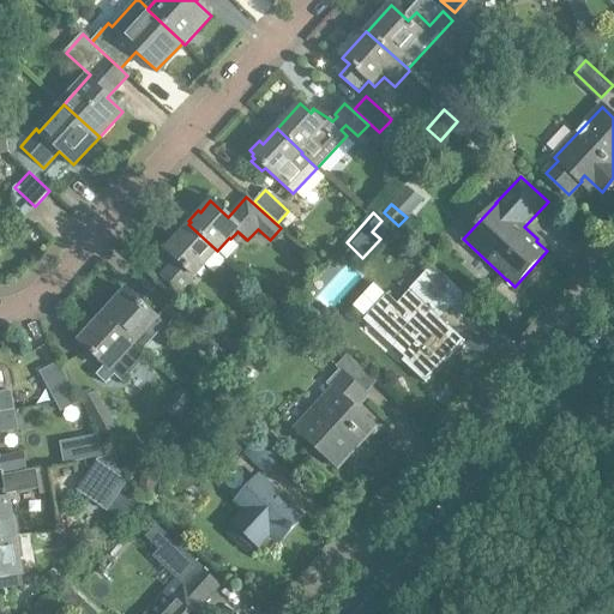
[(188,224),(164,250),(175,259),(161,276),(180,294),(205,266),(204,265),(217,251),(188,224)]
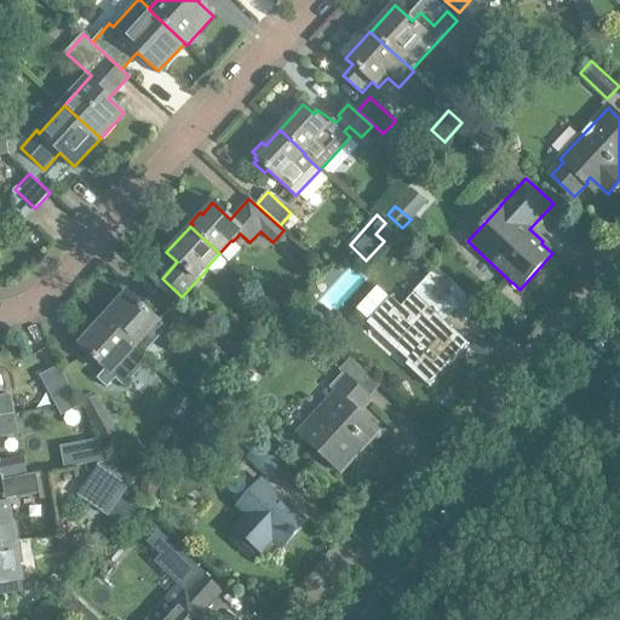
[(382,290),(360,313),(368,321),(411,360),(406,365),(429,386),(458,356),(457,354),(466,343),(441,319),(464,293),(435,268),(412,293),(412,294),(401,306),(391,297),(390,297),(382,290)]
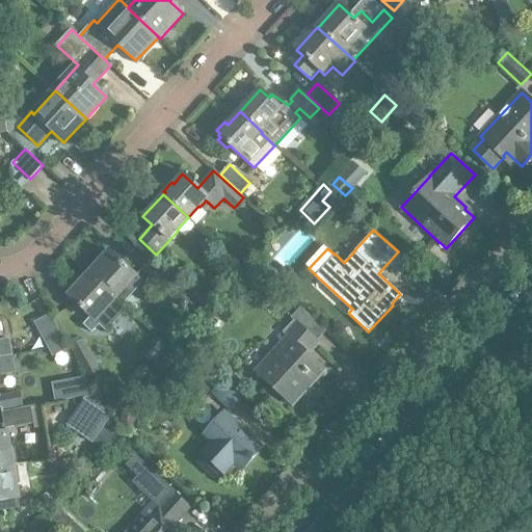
[(96,264),(87,272),(115,299),(116,298),(123,306),(143,283),(136,276),(110,253),(98,266),(96,264)]
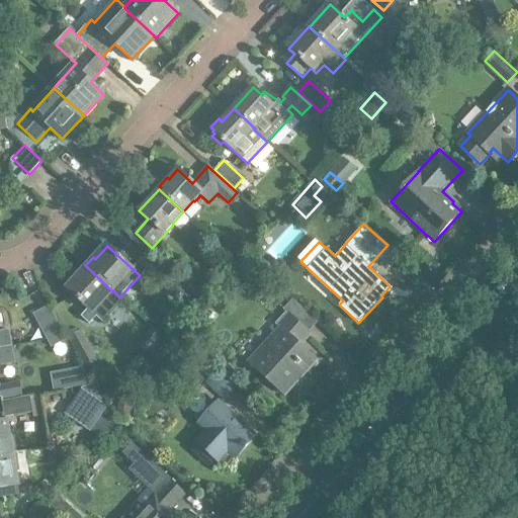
[(175,305),(187,290),(148,253),(138,263),(168,290),(165,294),(175,305)]
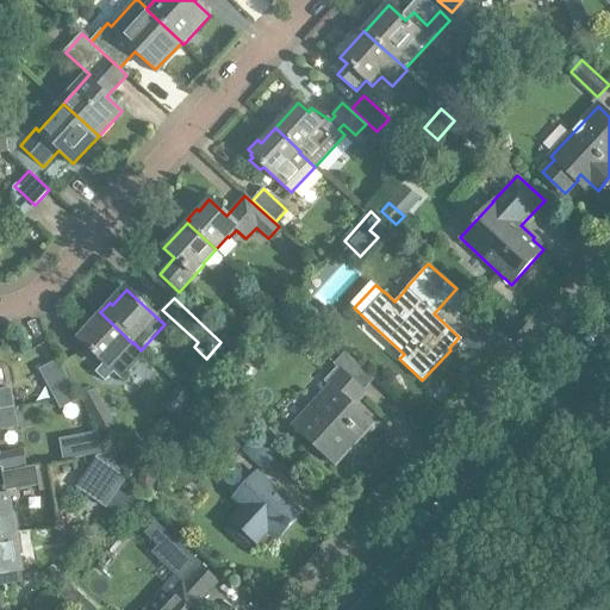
[(141,350),(134,342),(132,343),(100,312),(91,323),(93,325),(79,341),(104,363),(95,373),(105,383),(113,373),(123,381),(147,355),(141,350)]
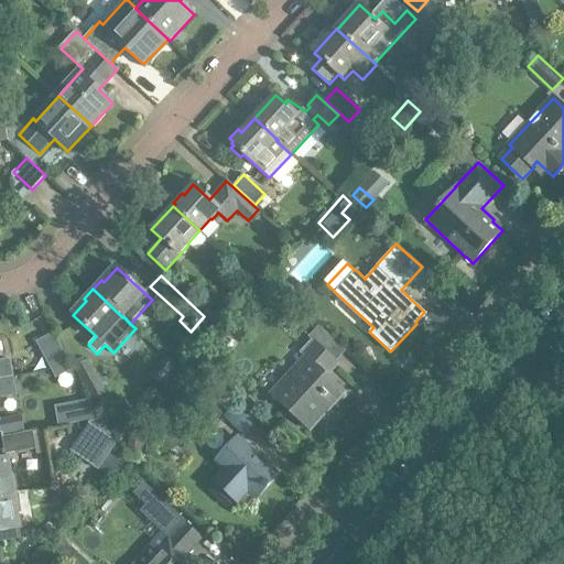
[(308,337),(312,340),(336,362),(346,350),(318,326),(308,337)]
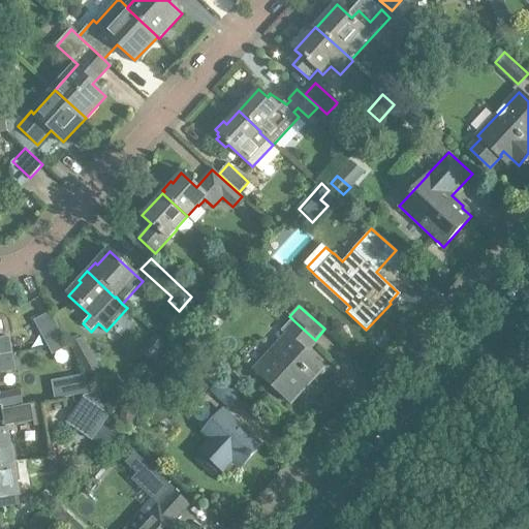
[(67,346),(50,313),(34,321),(52,354),(67,346)]
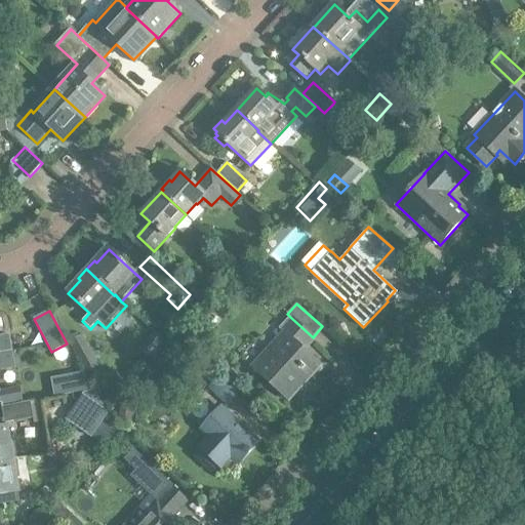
[(285,332),(252,367),(286,399),(320,363),(303,348),(313,337),(290,317),(280,328),(285,332)]
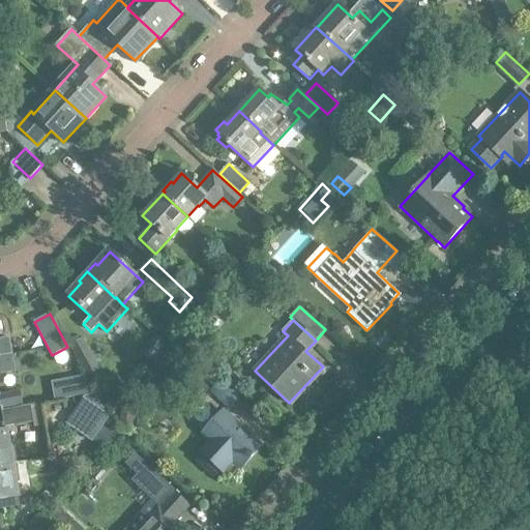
[(70,345),(89,378),(102,371),(85,339),(70,345)]
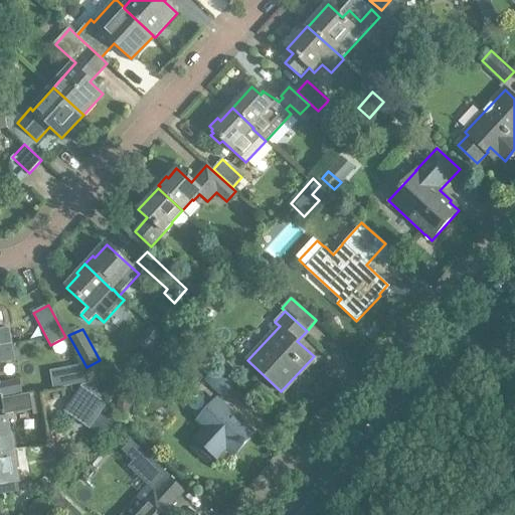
[(93,382),(83,366),(51,372),(54,389),(93,382)]
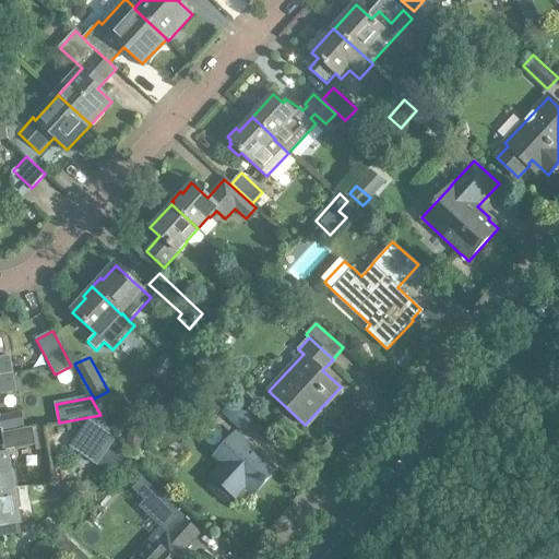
[(241,431),(257,415),(238,397),(223,414),(241,431)]
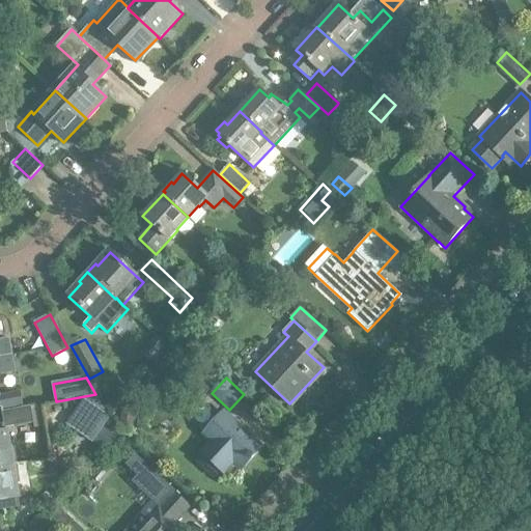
[(95,395),(78,398),(80,407),(66,424),(93,442),(104,426),(109,419),(95,395)]
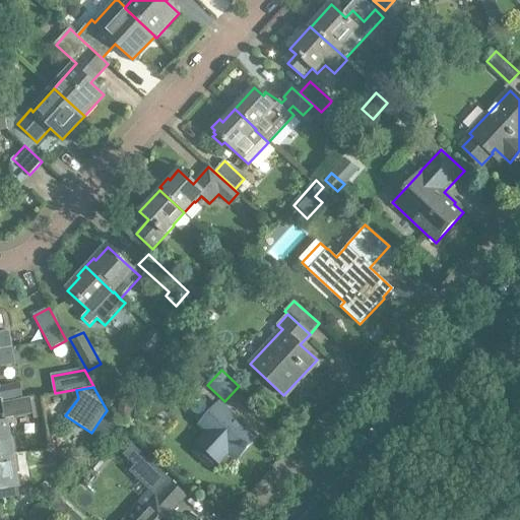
[(2,403),(5,418),(33,413),(30,398),(2,403)]
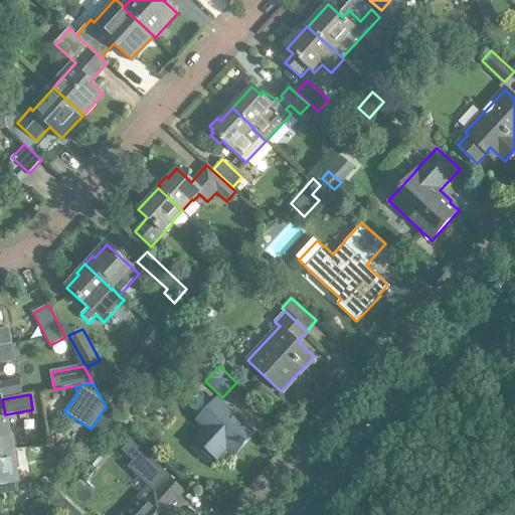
[(198,440),(191,448),(209,464),(216,457),(217,458),(226,448),(234,455),(253,434),(217,400),(198,421),(206,428),(196,439),(198,440)]
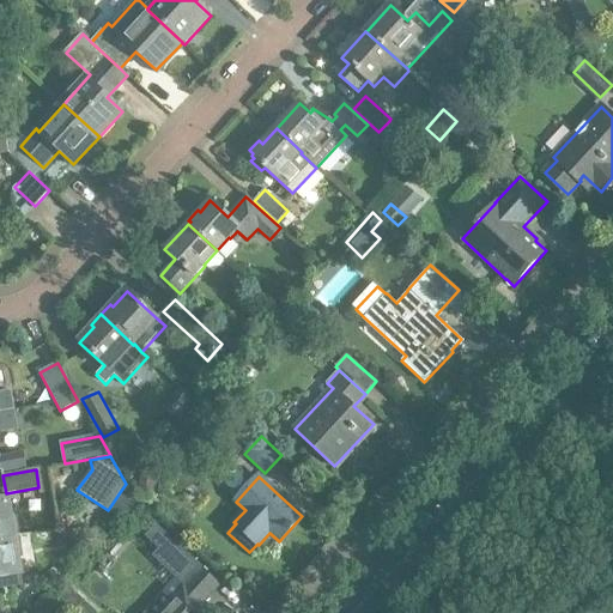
[(120,492),(108,510),(123,521),(135,503),(120,492)]
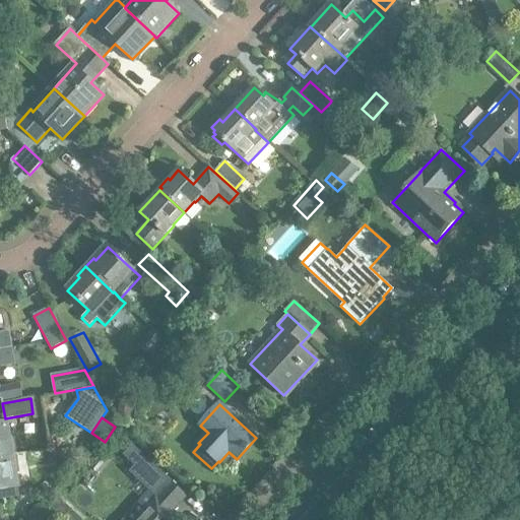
[(0,456),(12,454),(7,424),(0,424),(0,456)]
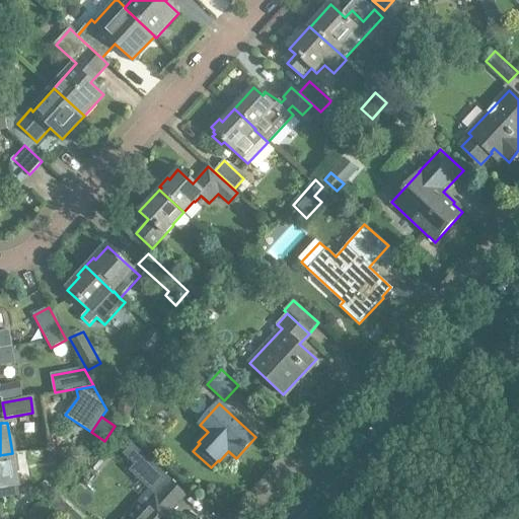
[(178,518),(170,511),(186,495),(167,477),(133,445),(124,455),(135,465),(129,472),(152,494),(151,495),(154,498),(134,518),(178,518)]
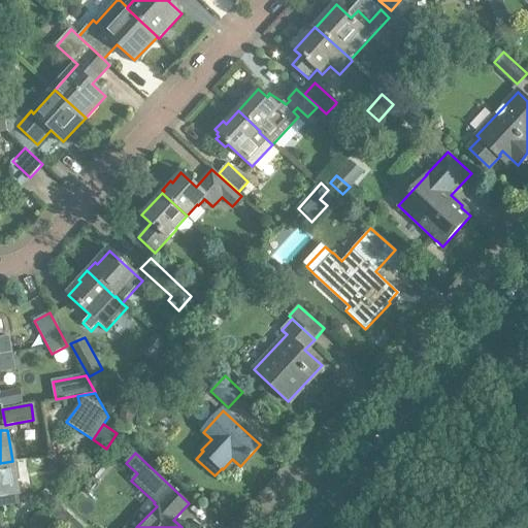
[(0,463),(0,497),(19,495),(12,461),(0,463)]
